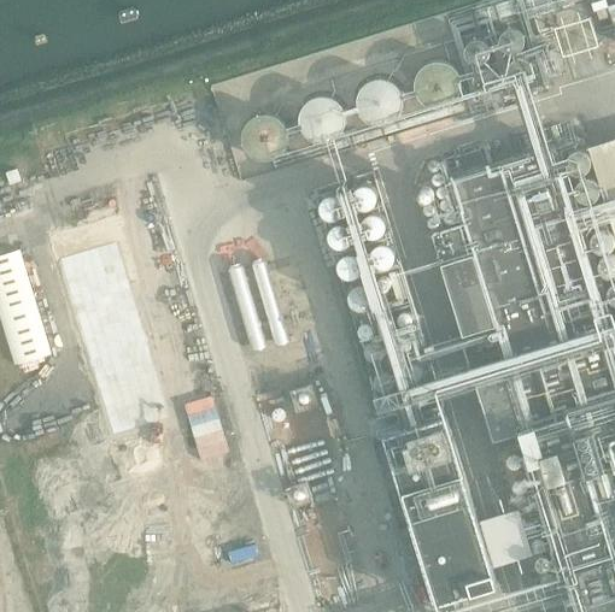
[(523,36),(523,35),(522,29),(520,25),(515,23),(510,22),(505,23),(502,27),(499,30),(498,35),(498,39),(501,43),(505,47),(510,48),(515,47),(520,45),(522,41),(523,36)]
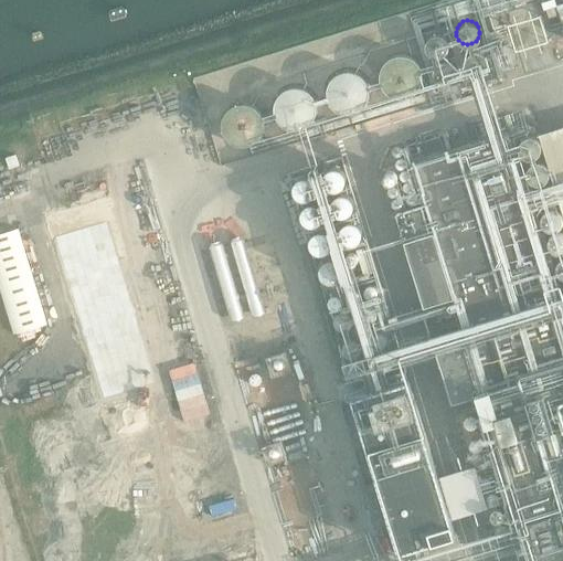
[(450,44),(449,40),(447,36),(444,33),(439,32),(434,33),(432,35),(428,39),(427,44),(427,48),(429,51),(433,54),(437,55),(443,55),(445,53),(449,50),(450,44)]
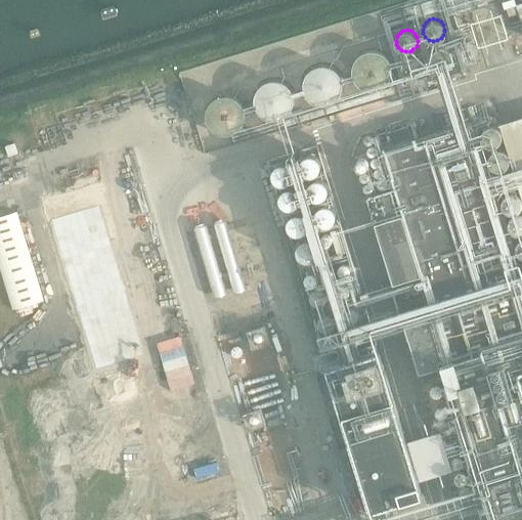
[(453,55),(453,54),(453,50),(450,46),(448,45),(444,43),(439,44),(436,45),(433,49),(432,53),(433,58),(435,61),(439,65),(442,65),(446,65),(450,62),(452,59),(453,55)]
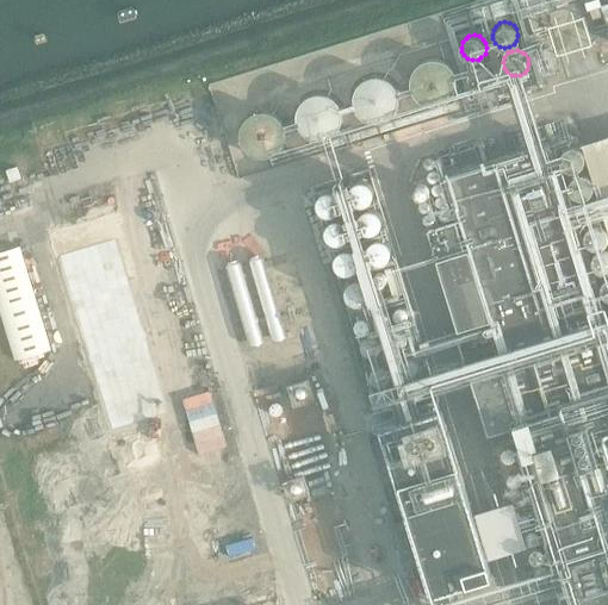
[(457,80),(457,79),(456,74),(454,69),(450,63),(444,58),(440,57),(434,56),(428,57),(422,60),(419,62),(414,69),(411,79),(413,87),(417,94),(425,99),(429,101),(433,101),(438,101),(444,99),(451,94),(454,88),(457,80)]
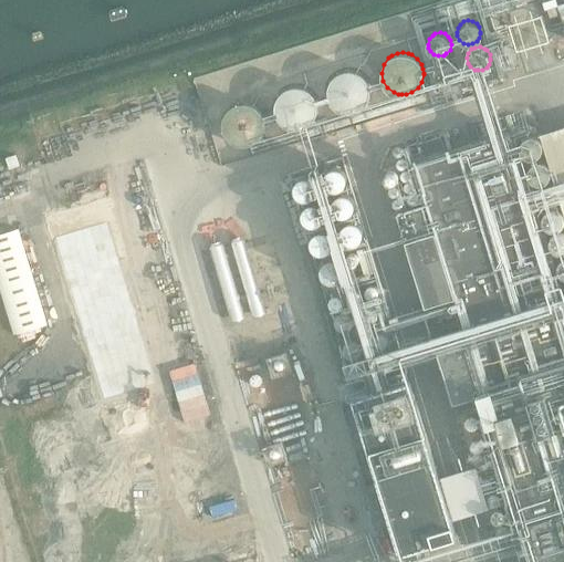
[(459,71),(459,70),(458,65),(456,61),(451,59),(447,58),(442,59),(438,62),(436,65),(436,70),(437,75),(439,77),(441,80),(446,82),(451,81),(455,79),(458,75),(459,71)]
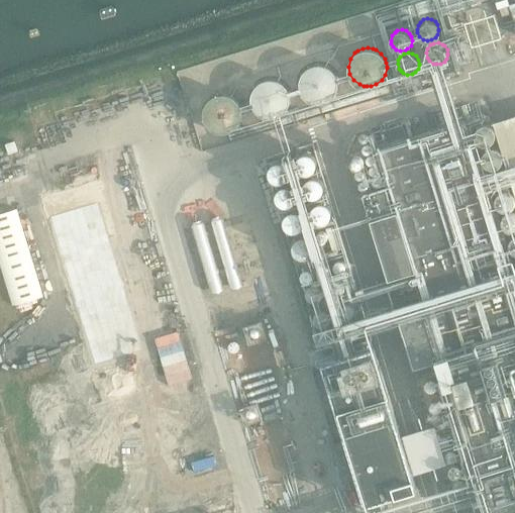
[(339,80),(338,73),(334,67),(331,64),(328,62),(320,61),(313,62),(310,64),(306,67),(303,73),(302,80),(302,84),(303,88),(307,93),(312,97),(319,99),(327,98),(330,96),(334,93),(338,88),(339,80)]
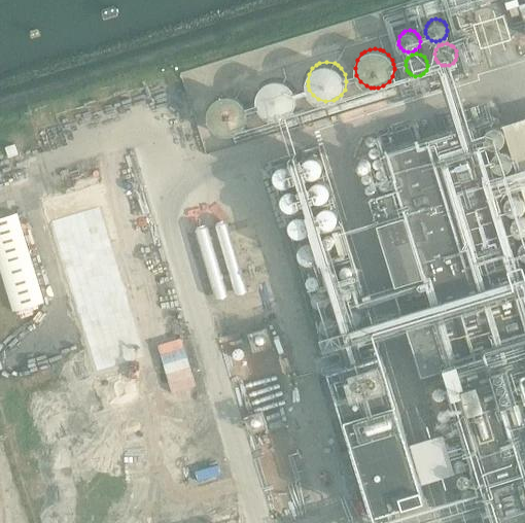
[(296,96),(296,95),(296,91),(295,88),(291,81),(286,77),(279,75),(272,76),(265,80),(261,83),(259,86),(258,95),(259,102),(263,108),(269,112),(275,114),(283,114),(289,110),(293,107),(294,104),(296,96)]
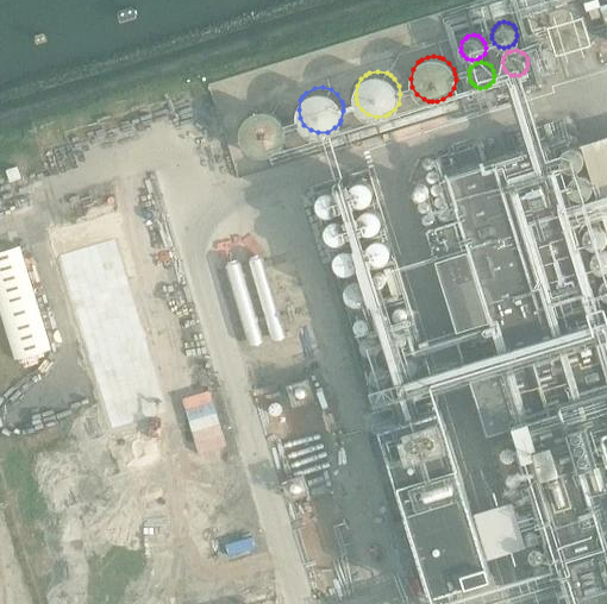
[(286,130),(286,129),(286,124),(285,120),(280,113),(273,108),(269,107),(264,106),(256,108),(248,113),(243,120),(242,125),(241,129),(243,138),(246,144),(250,148),(255,150),(263,151),(273,150),(279,146),(283,139),(286,130)]
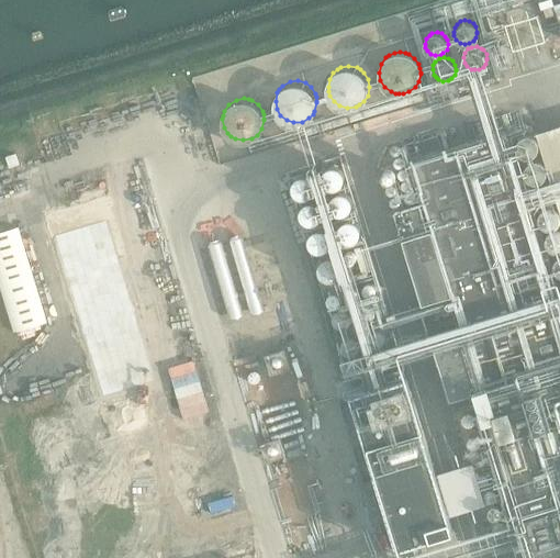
[(559,129),(535,135),(547,176),(559,173),(559,129)]
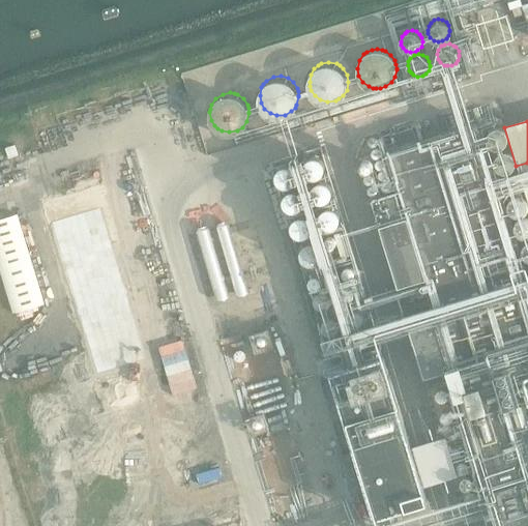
[(394,197),(370,204),(398,291),(427,284),(439,325),(407,333),(420,382),(445,374),(486,504),(461,513),(465,525),(527,525),(527,301),(475,128),(384,156),(394,197)]
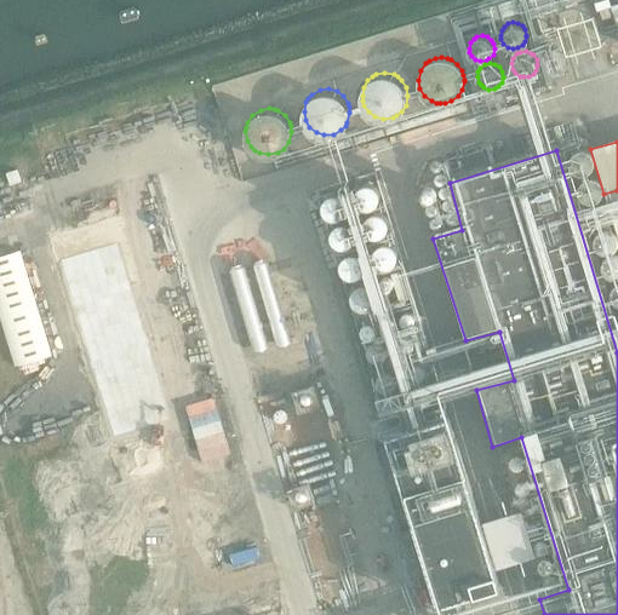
[(399,272),(379,187),(322,199),(350,322),(370,317),(372,325),(390,321),(379,277),(399,272)]
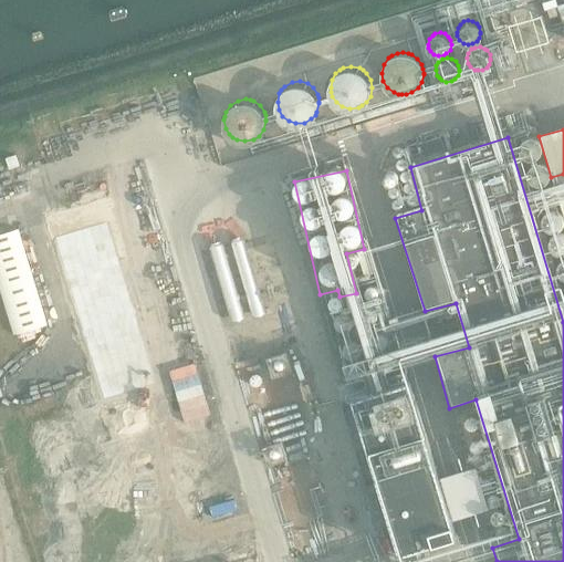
[(17,233),(0,238),(0,304),(11,341),(45,330),(17,233)]
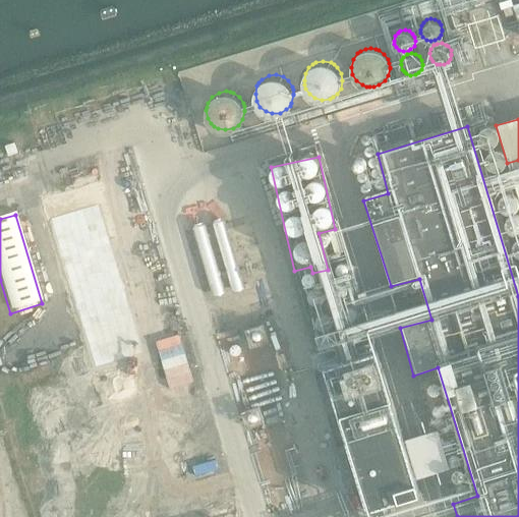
[(251,338),(262,369),(287,361),(276,330),(251,338)]
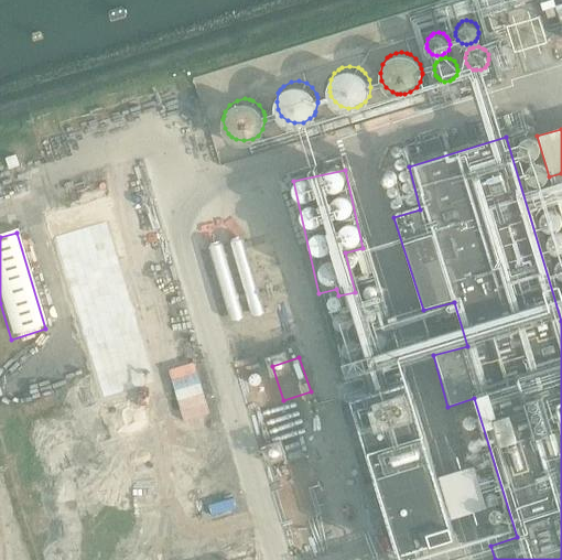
[(396,556),(453,538),(406,384),(348,401),(396,556)]
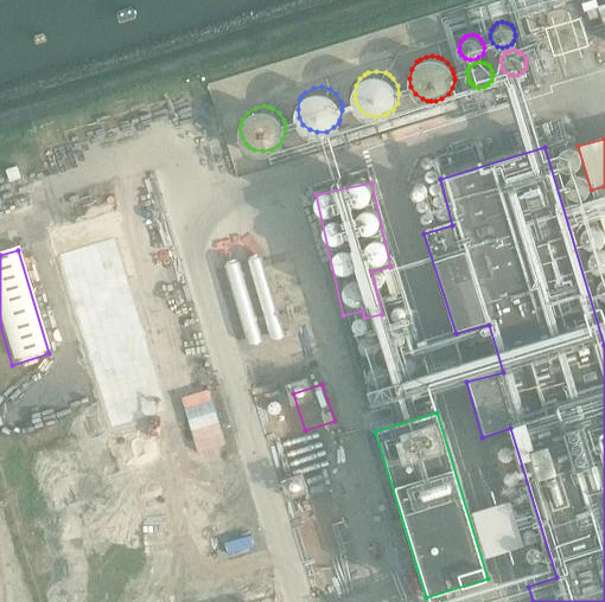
[(230,481),(224,460),(214,462),(229,516),(254,508),(246,478),(230,481)]
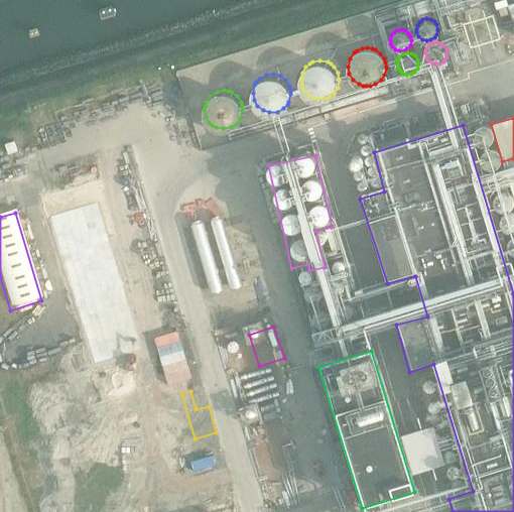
[(232,434),(267,426),(262,404),(227,412),(232,434)]
